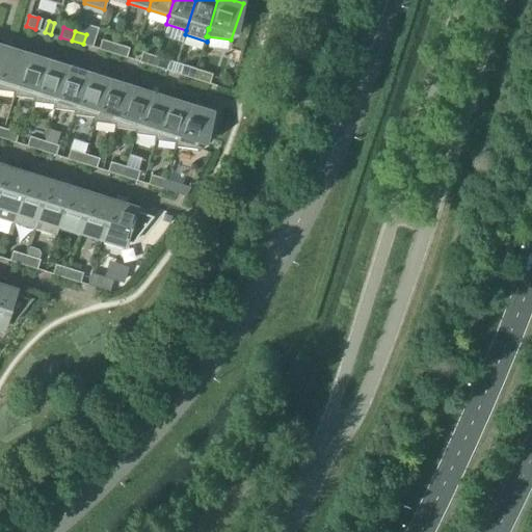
[(101,50),(112,53),(115,44),(104,41),(101,50)]
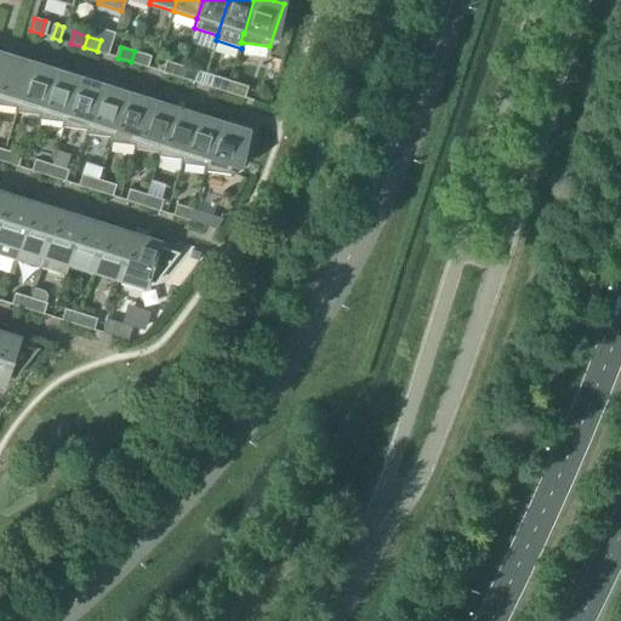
[(135,51),(131,62),(144,67),(148,56),(135,51)]
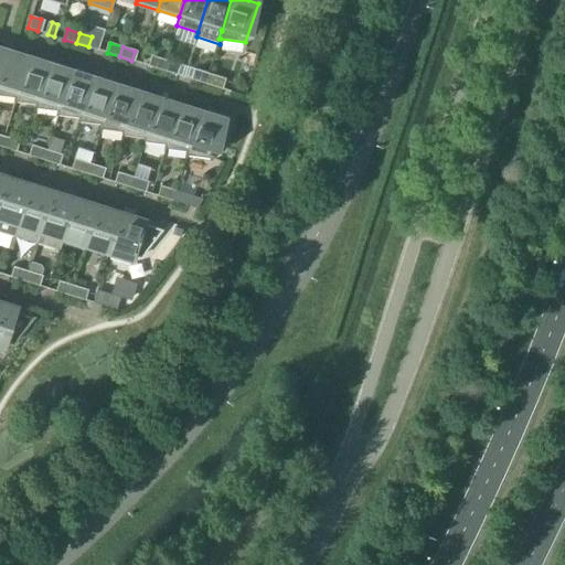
[(0,95),(16,98),(29,59),(8,52),(0,73),(0,95)]
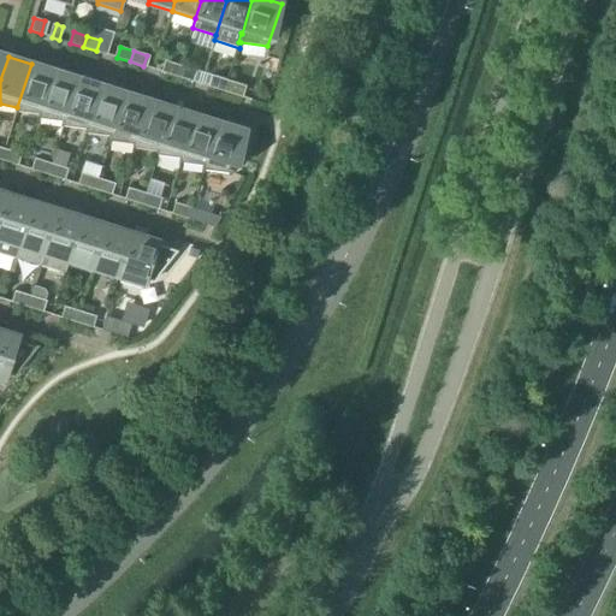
[(164,72),(177,77),(181,65),(167,61),(164,72)]
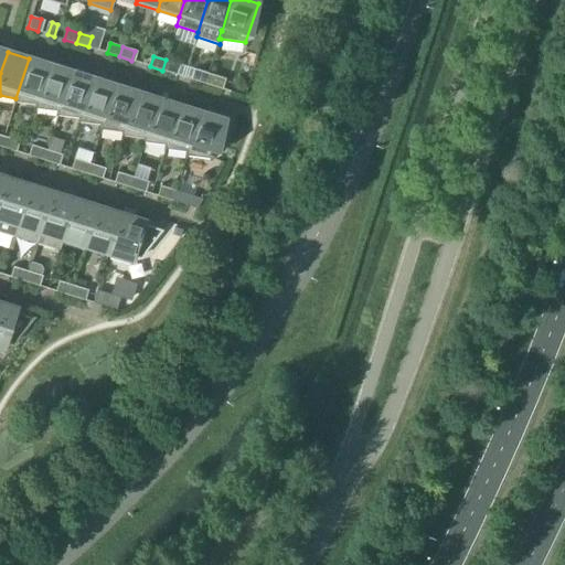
[(14,102),(36,105),(38,105),(50,65),(29,59),(16,98),(14,102)]
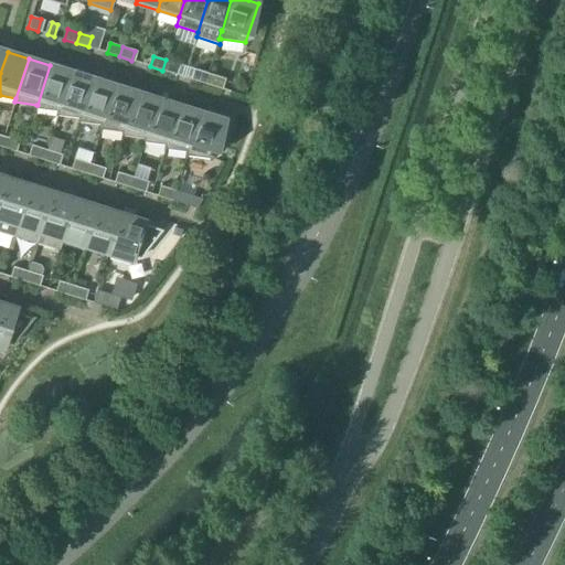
[(166,60),(162,71),(174,74),(178,64),(166,60)]
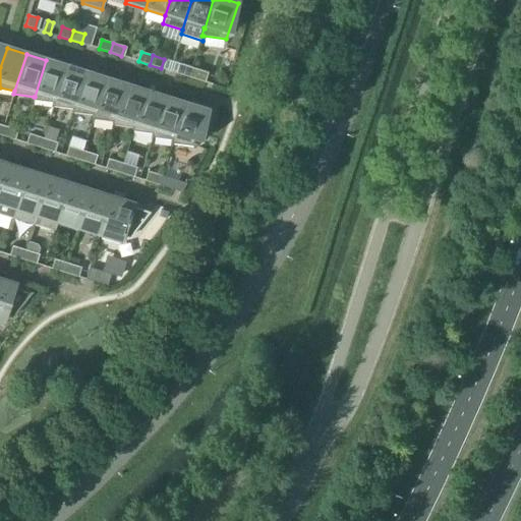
[(33,100),(54,103),(66,66),(46,60),(35,97),(34,97),(33,100)]
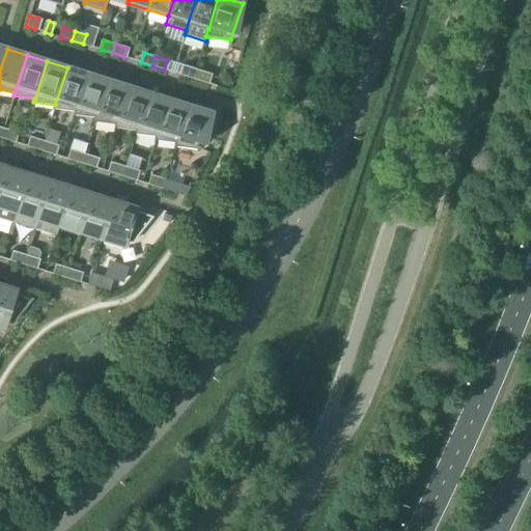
[(182,75),(194,79),(197,70),(185,65),(182,75)]
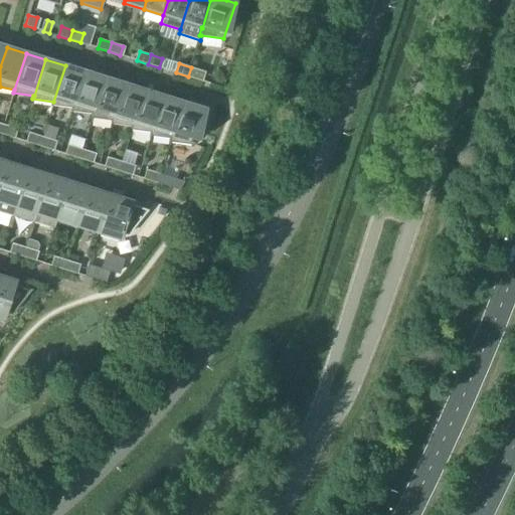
[(52,105),(72,108),(73,108),(84,71),(65,65),(53,102),(52,105)]
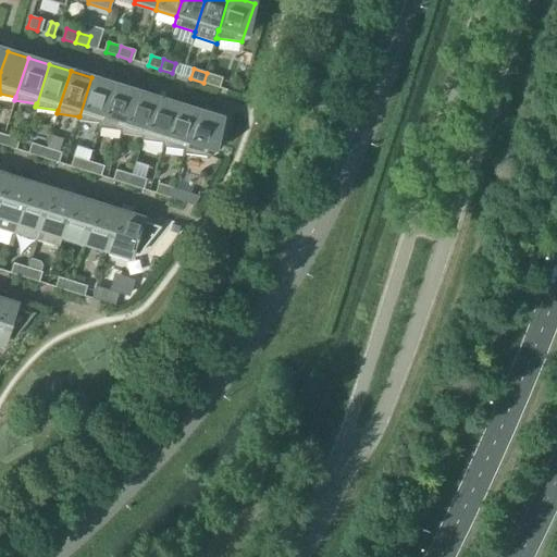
[(207,73),(203,83),(217,87),(220,77),(207,73)]
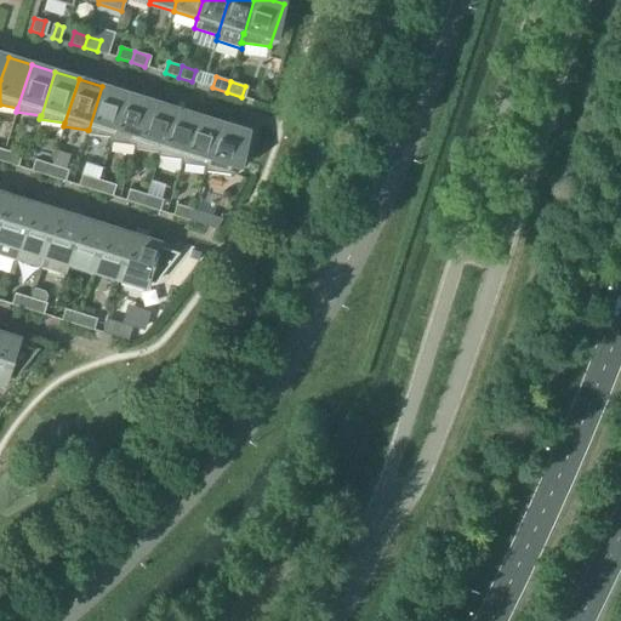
[(86,134),(110,137),(112,137),(126,93),(102,86),(89,130),(87,130),(86,134)]
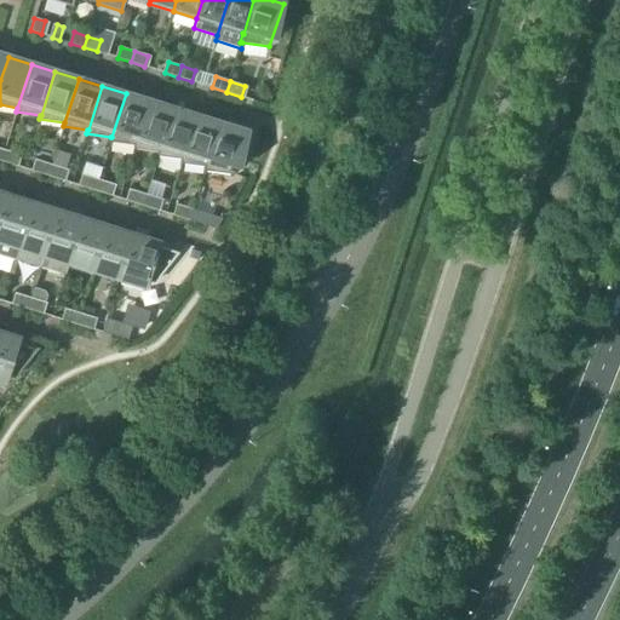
[(110,142),(135,144),(136,144),(149,101),(126,93),(112,137),(110,137),(110,142)]
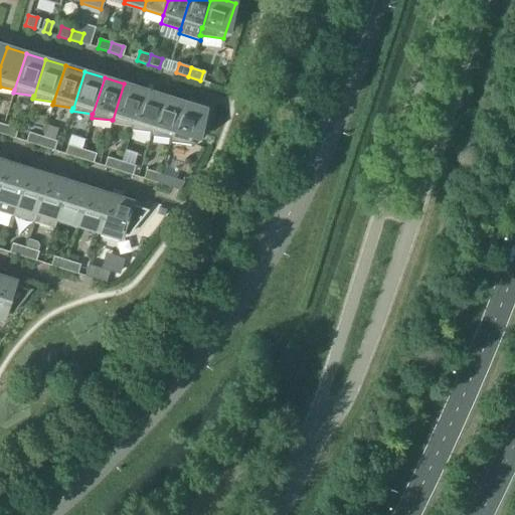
[(111,124),(131,126),(132,127),(144,90),(124,83),(113,120),(112,120),(111,124)]
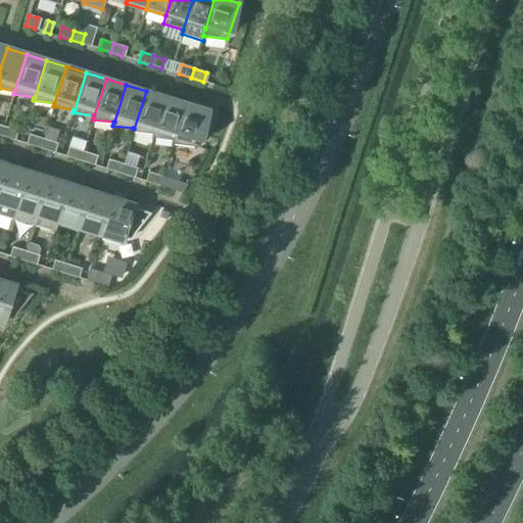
[(133,132),(153,135),(154,135),(165,97),(146,91),(134,129),(133,128),(133,132)]
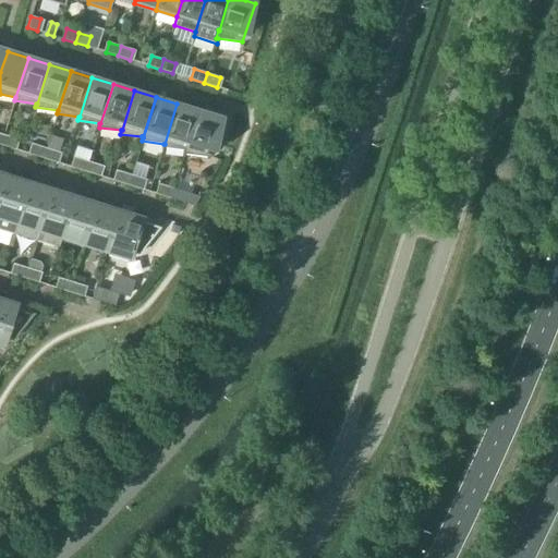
[(162,147),(185,150),(198,111),(177,104),(165,144),(164,144),(162,147)]
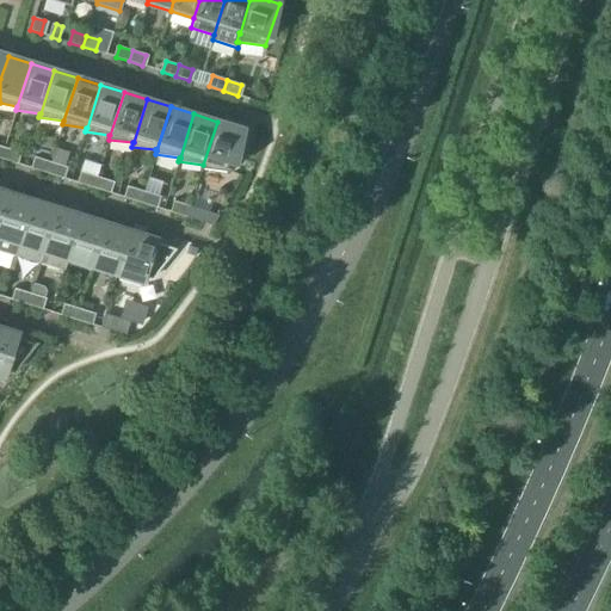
[(203,165),(202,168),(230,172),(244,130),(217,122),(203,165)]
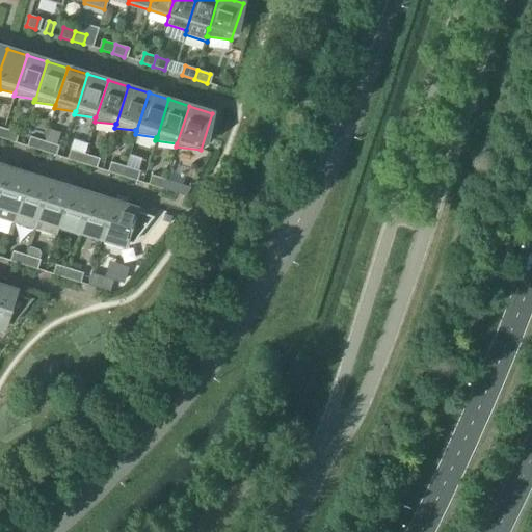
[(3,129),(1,138),(12,142),(16,132),(3,129)]
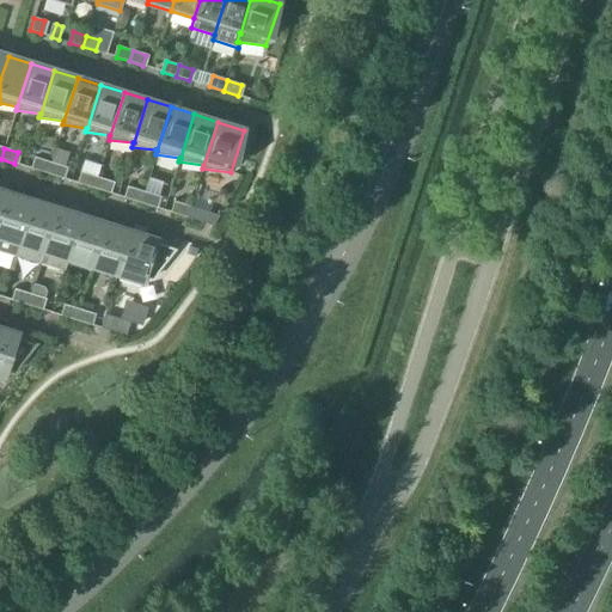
[(34,169),(48,173),(50,163),(37,158),(34,169)]
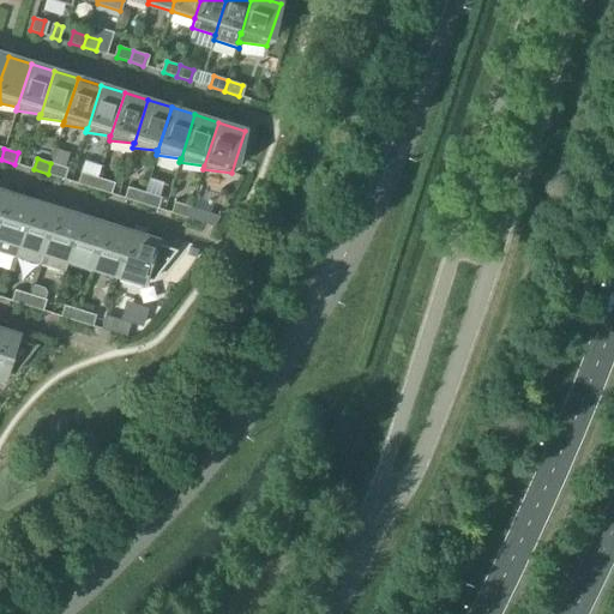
[(50,163),(48,174),(61,179),(65,168),(50,163)]
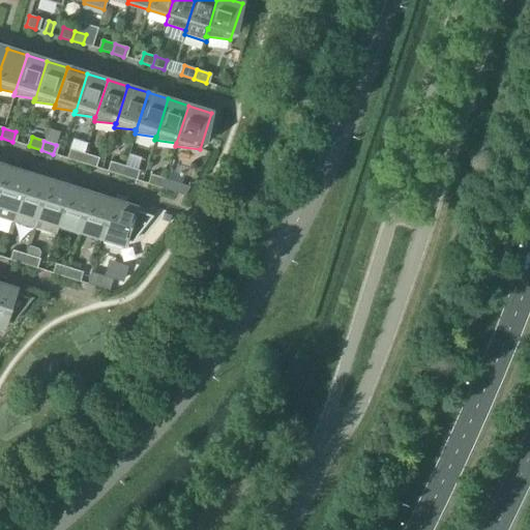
[(69,159),(81,163),(84,153),(72,149),(69,159)]
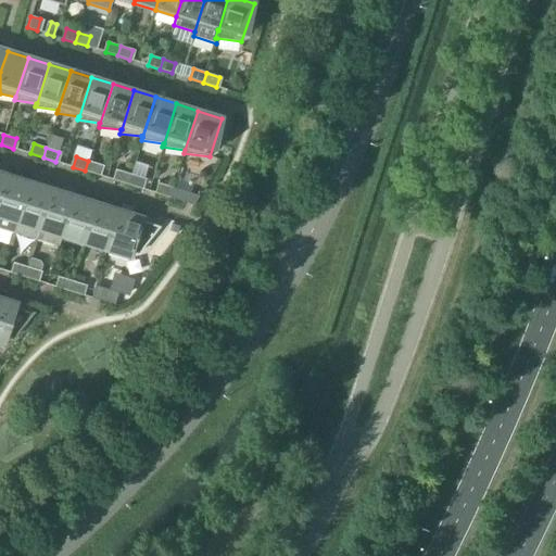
[(88,161),(85,171),(98,175),(101,165),(88,161)]
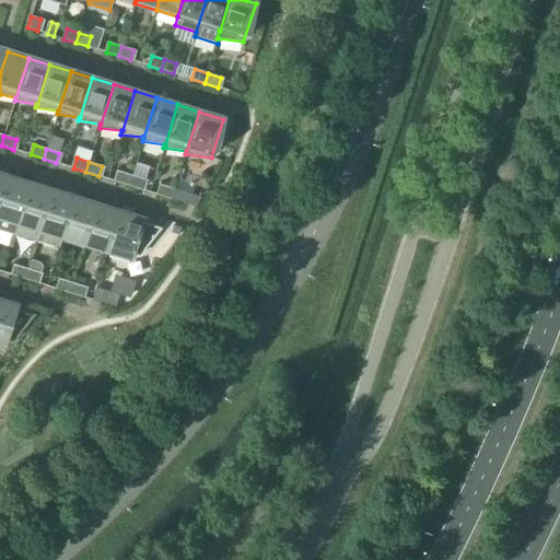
[(116,182),(128,186),(131,175),(119,172),(116,182)]
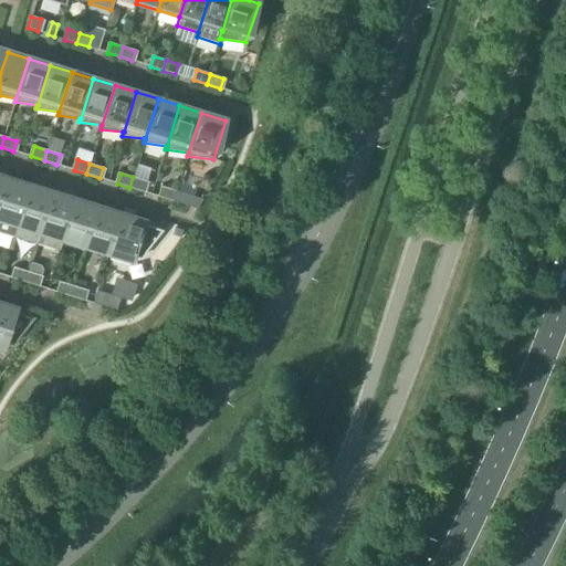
[(133,177),(129,188),(143,191),(146,181),(133,177)]
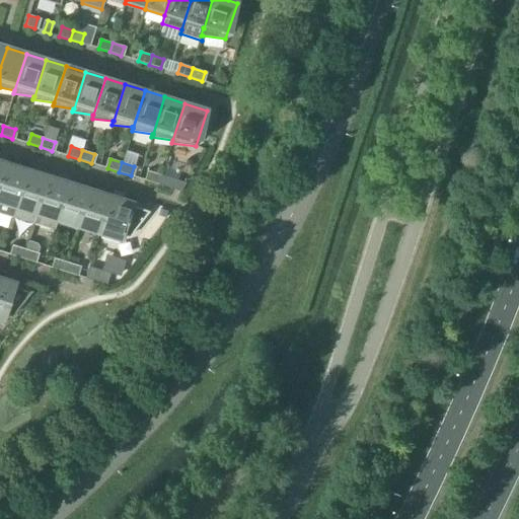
[(0,213),(13,217),(27,170),(6,164),(0,184),(0,213)]
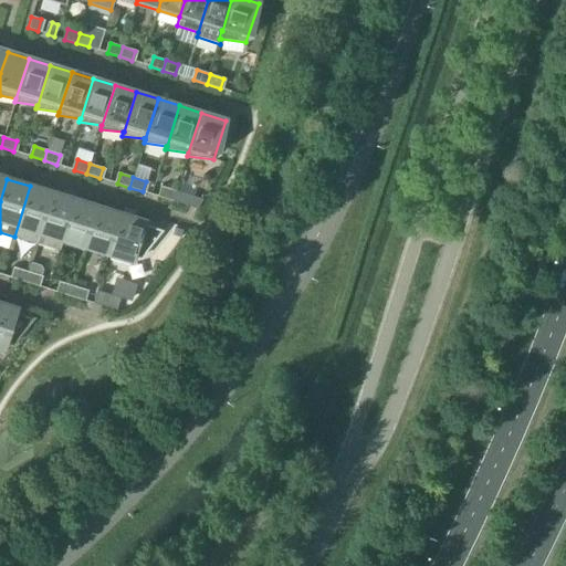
[(14,237),(37,244),(53,194),(30,186),(14,237)]
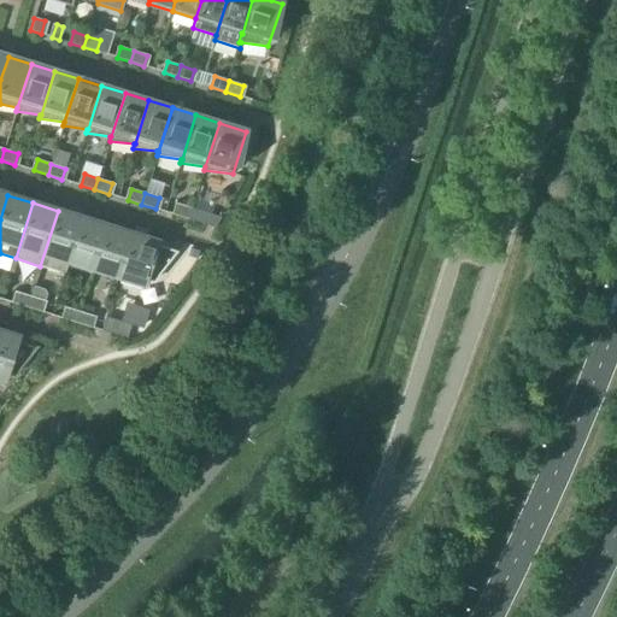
[(175,215),(189,219),(193,209),(178,204),(175,215)]
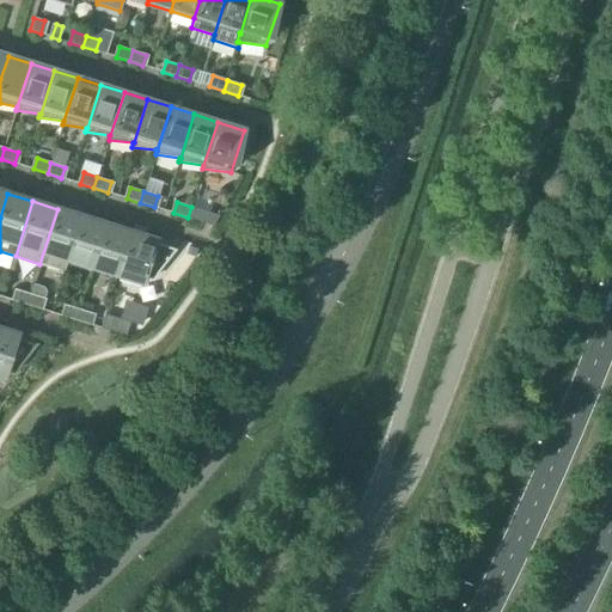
[(191,207),(188,218),(214,226),(220,215),(191,207)]
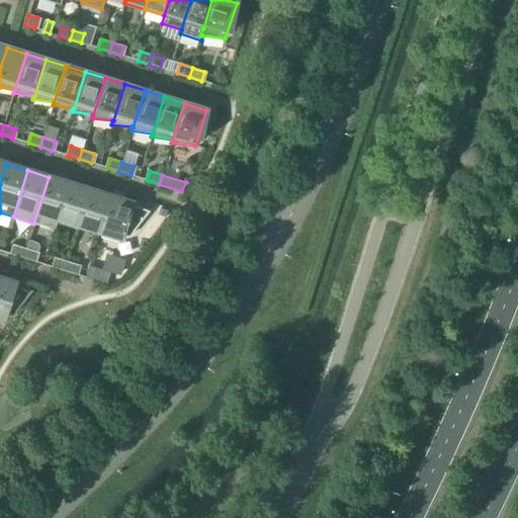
[(55,230),(58,219),(69,183),(49,177),(33,224),(55,230)]
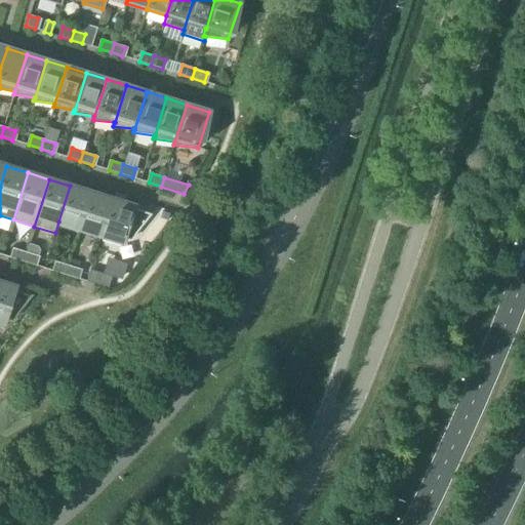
[(58,221),(80,228),(91,193),(70,186),(58,221)]
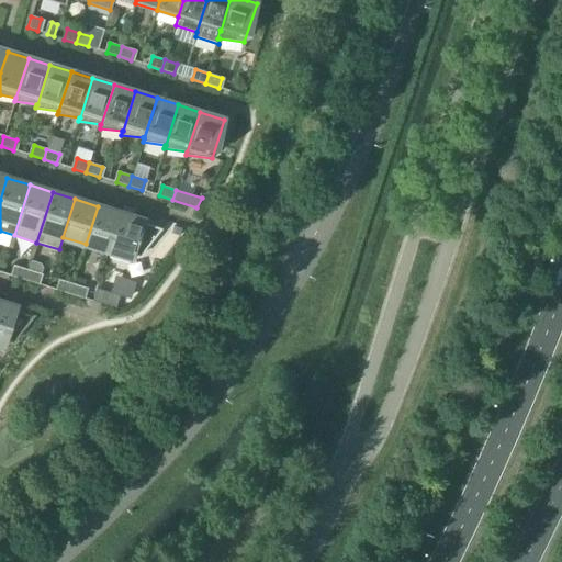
[(86,244),(109,251),(120,213),(98,206),(86,244)]
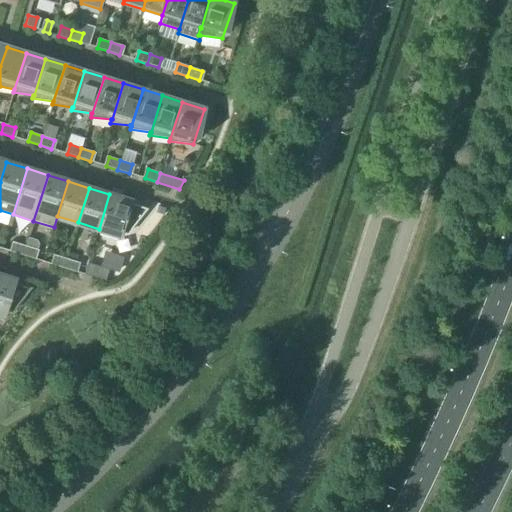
[(109,194),(99,229),(120,235),(121,231),(128,233),(148,208),(130,203),(131,201),(109,194)]
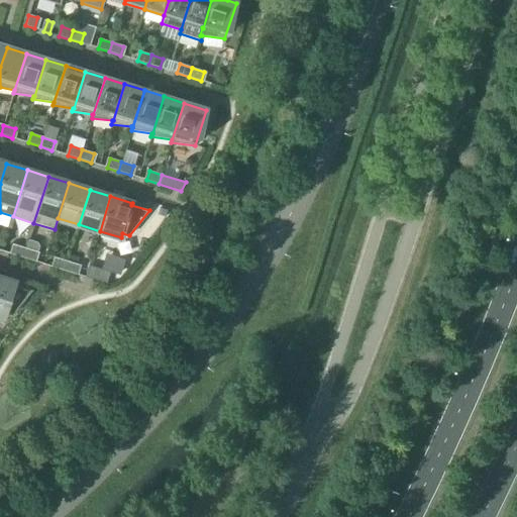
[(11,254),(22,257),(25,248),(14,244),(11,254)]
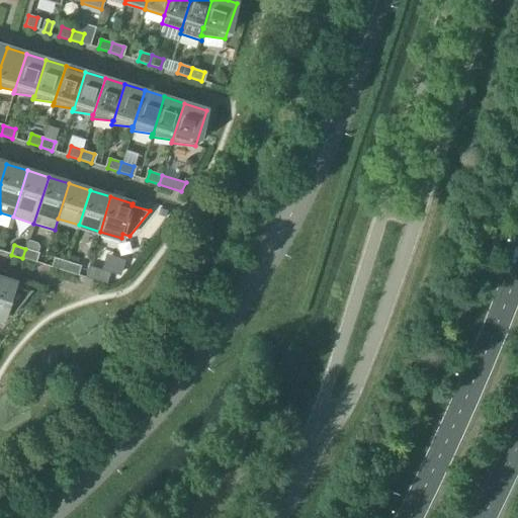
[(25,249),(22,258),(33,261),(36,252),(25,249)]
